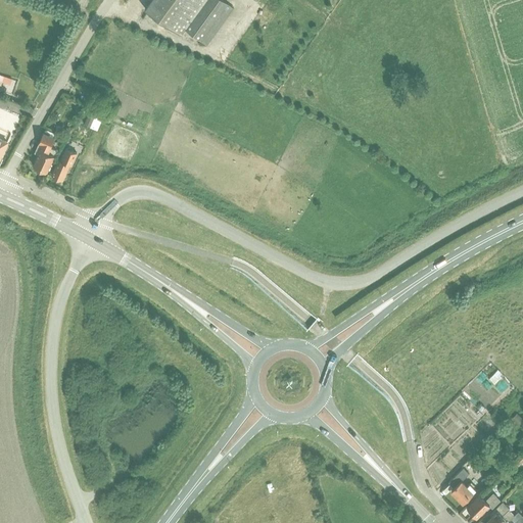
[(185,30),(199,40),(227,3),(222,0),(152,0),(145,9),(181,36),(185,30)]
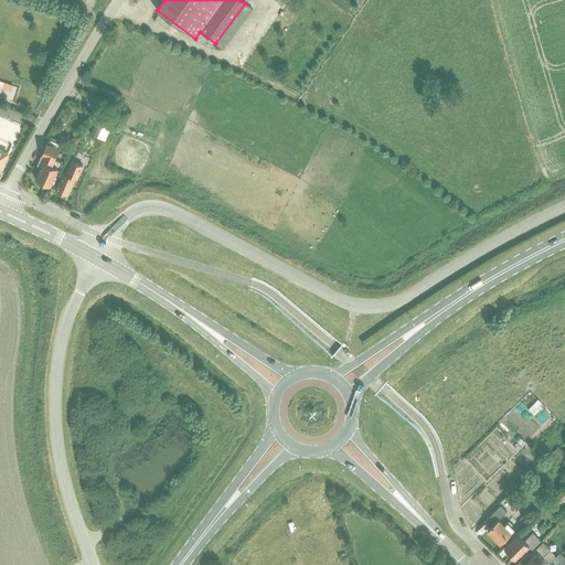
[(0,81),(0,87),(2,88),(11,92),(13,86),(0,81)]
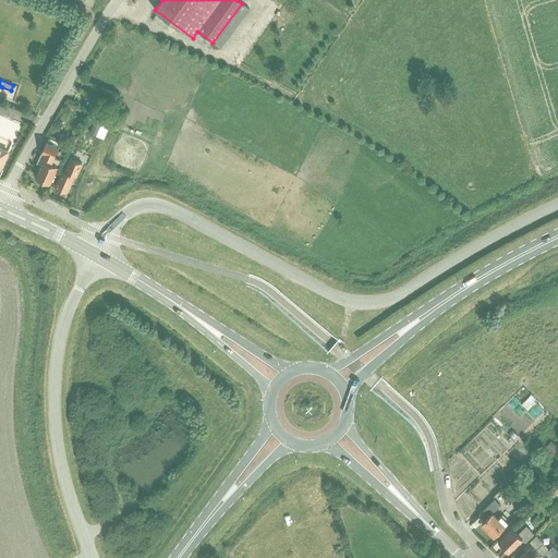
[(96,135),(100,123),(95,121),(89,133),(96,135)]
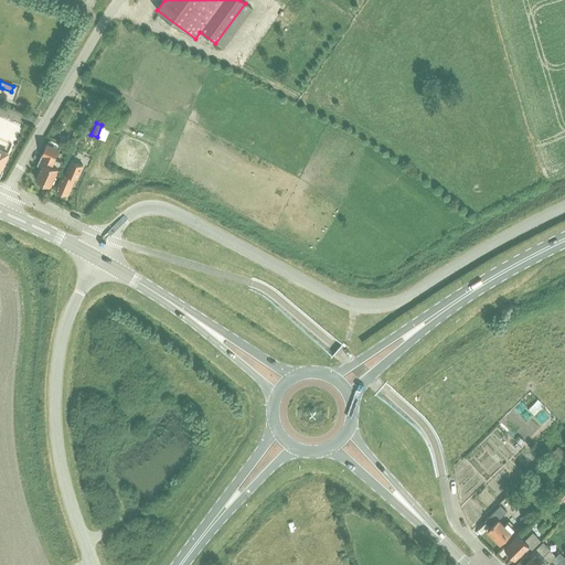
[(55,159),(60,149),(46,142),(41,155),(42,155),(38,164),(41,166),(35,179),(41,181),(40,183),(48,188),(49,184),(50,185),(57,168),(60,161),(55,159)]
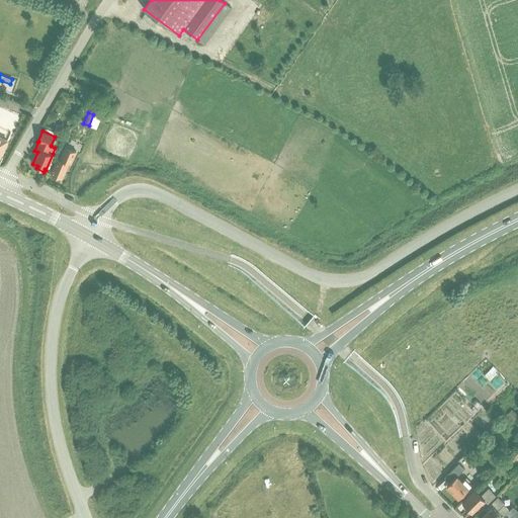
[(58,157),(51,172),(54,174),(53,175),(59,178),(60,177),(62,178),(69,163),(69,162),(71,163),(76,151),(65,146),(60,158),(58,157)]
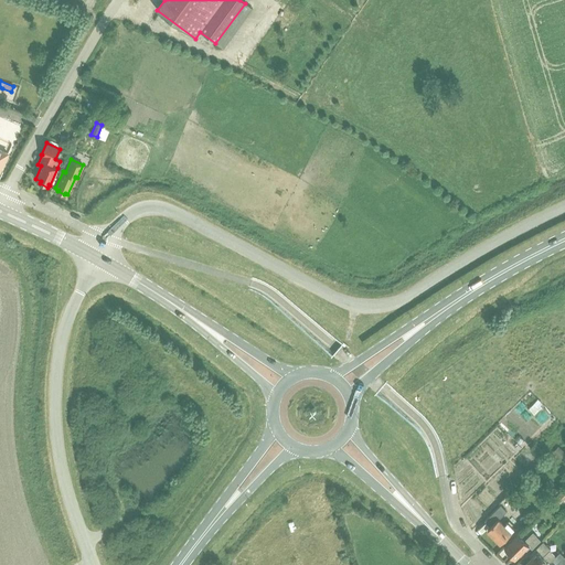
[(539,398),(529,408),(534,414),(544,405),(539,398)]
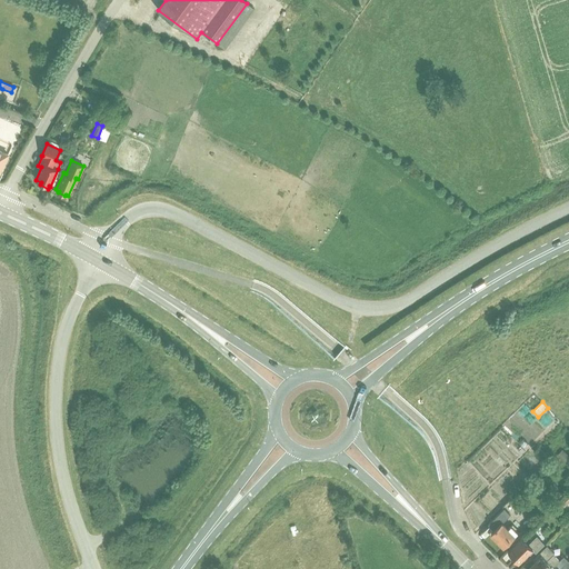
[(561,449),(555,456),(561,461),(568,456),(561,449)]
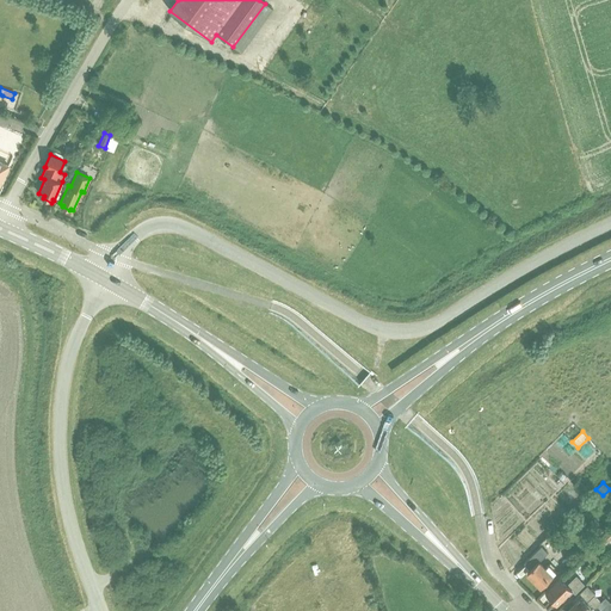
[(594,542),(600,549),(610,538),(610,532),(609,530),(594,542)]
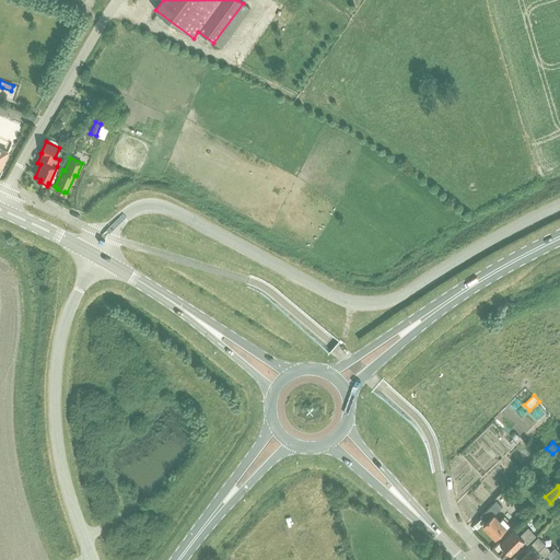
[(497,537),(506,526),(510,523),(506,520),(509,518),(504,515),(500,520),(494,514),(502,506),(496,500),(481,515),(486,521),(483,524),(497,537)]
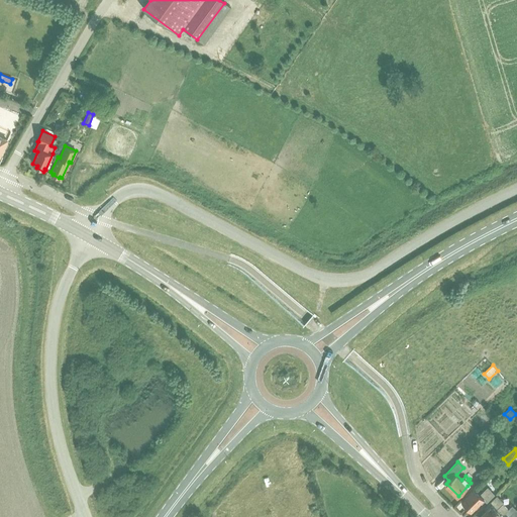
[(488,487),(485,490),(481,494),(475,488),(462,500),(472,510),(481,501),(482,502),(485,499),(487,501),(494,494),(488,487)]
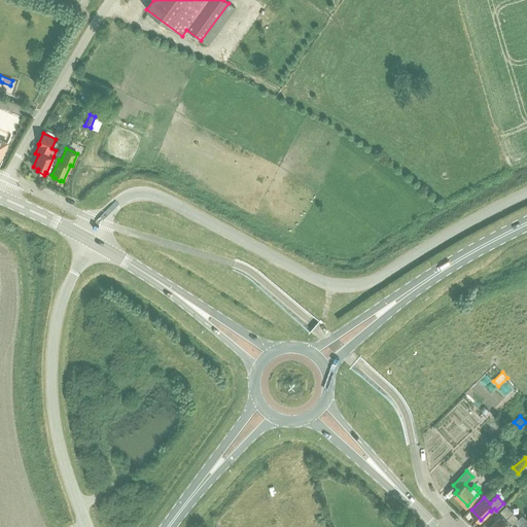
[(507,526),(511,524),(515,522),(518,526),(525,519),(522,516),(519,520),(506,506),(495,518),(496,520),(488,526),(507,526)]
